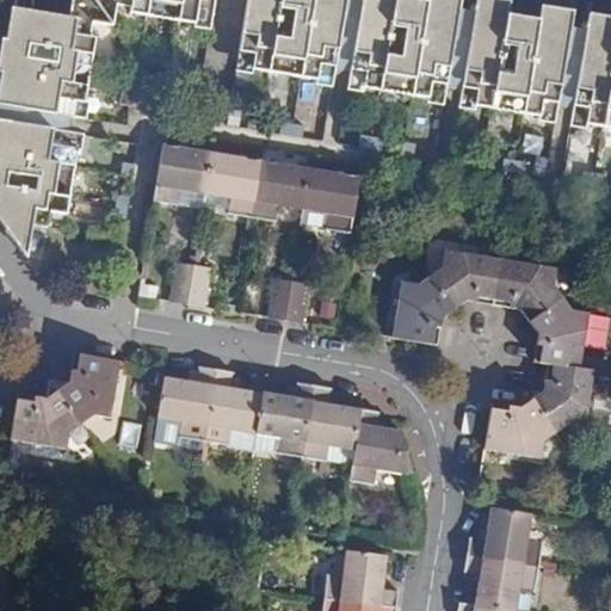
[(195,28),(210,31),(215,0),(72,0),(69,18),(28,11),(30,10),(32,6),(32,1),(31,0),(16,0),(14,5),(17,10),(12,8),(6,41),(1,41),(0,49),(0,72),(0,73),(0,75),(0,105),(86,119),(88,103),(85,103),(96,38),(88,37),(91,22),(112,26),(116,5),(131,7),(131,13),(195,24),(195,28)]
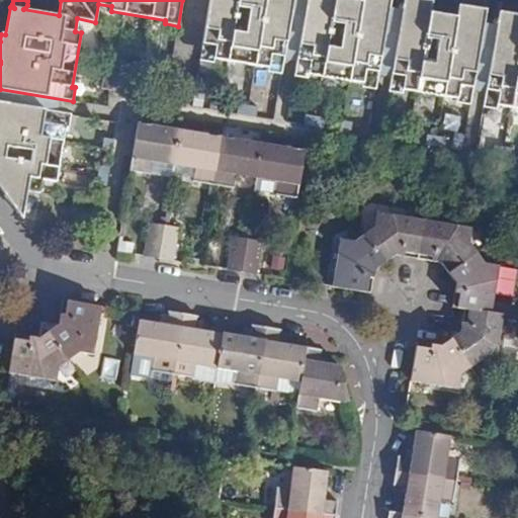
[(214,50),(213,59),(270,68),(271,60),(283,62),(293,0),(209,0),(202,48),(214,50)]
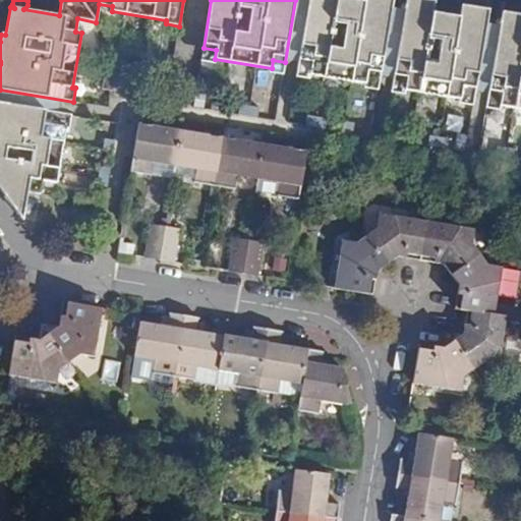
[(345,0),(308,0),(298,64),(311,66),(309,74),(366,83),(367,75),(380,77),(392,7),(345,0)]
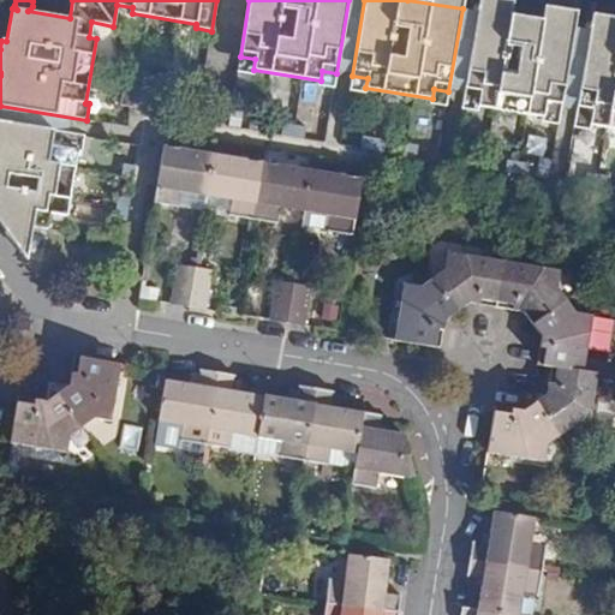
[(479,96),(477,107),(544,118),(545,107),(561,109),(574,28),(478,11),(464,94),(479,96)]
